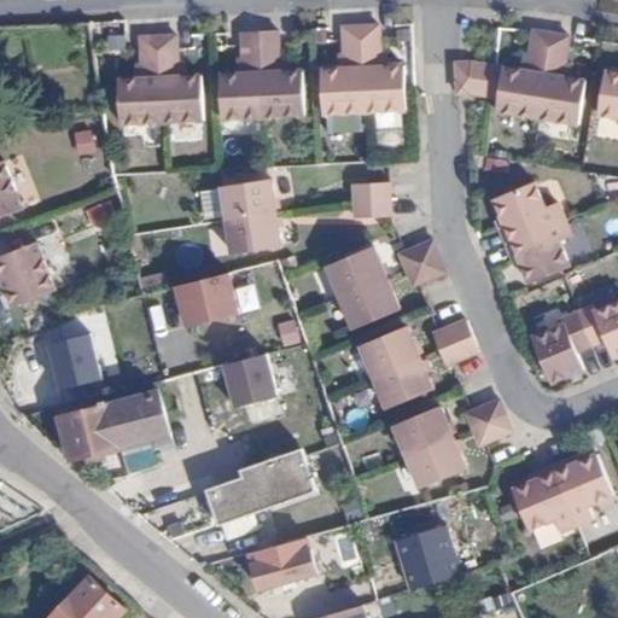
[(378,24),(360,25),(362,60),(375,59),(380,53),(378,24)]
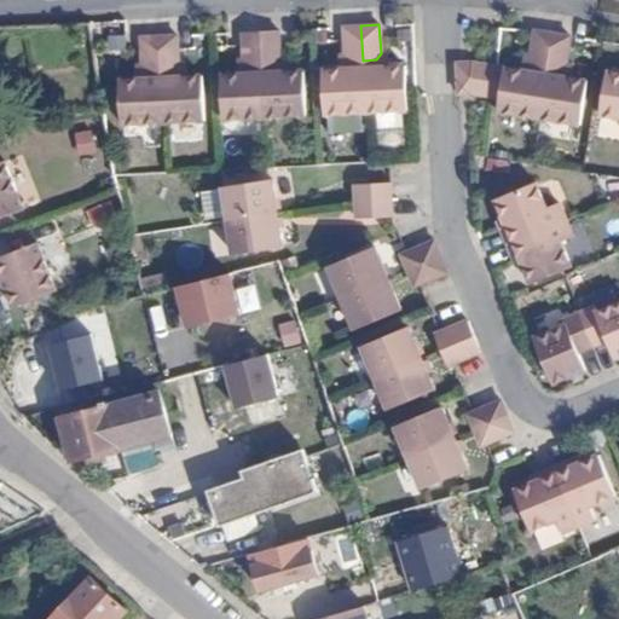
[(363,61),(360,25),(343,27),(345,55),(347,58),(352,62),(363,61)]
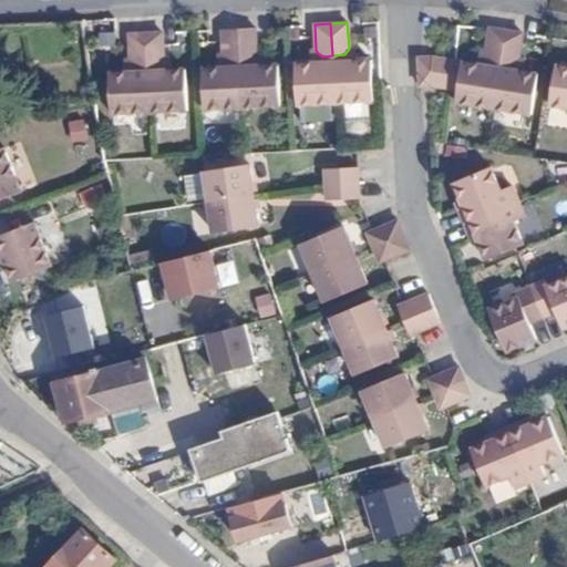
[(253,27),(237,28),(238,60),(250,59),(255,53),(253,27)]
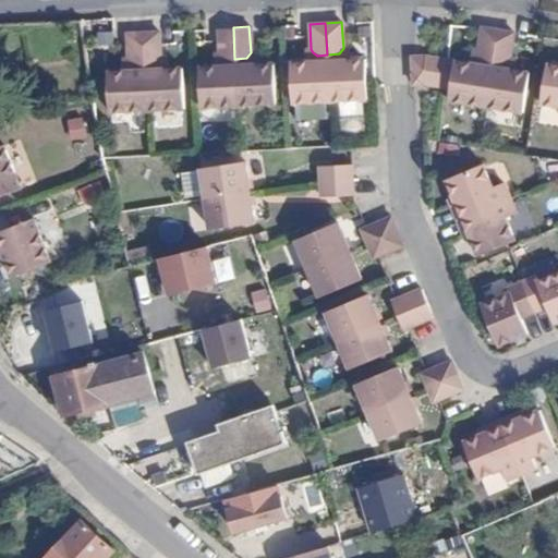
[(234,59),(233,27),(217,28),(219,55),(225,60),(234,59)]
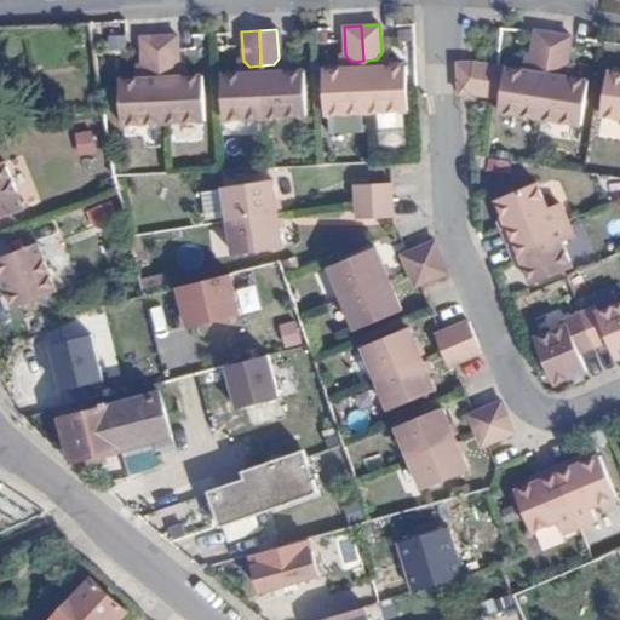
[(547,67),(554,32),(535,30),(530,57),(534,63),(537,64),(547,67)]
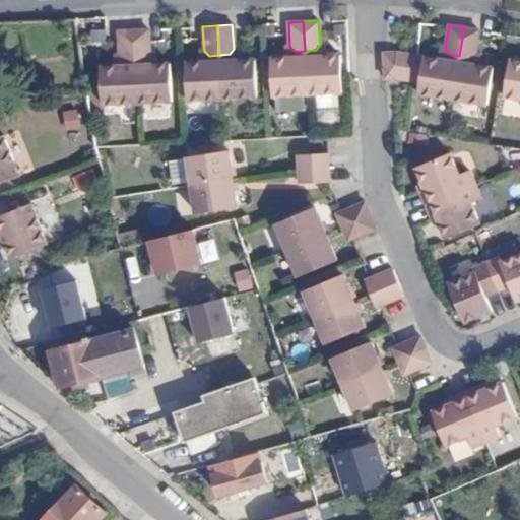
[(475,52),(478,28),(464,26),(459,56),(470,58),(475,52)]
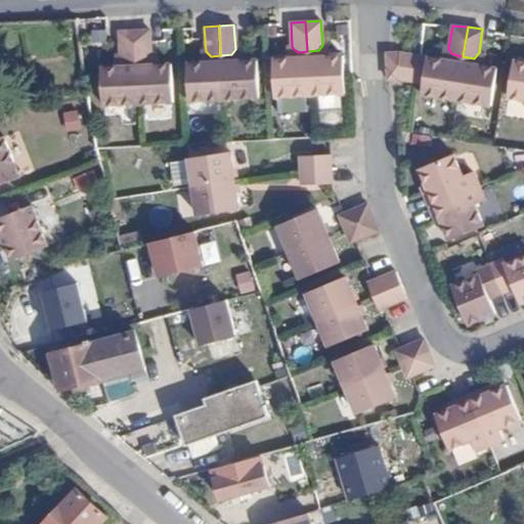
[(133,30),(118,31),(119,54),(120,56),(125,60),(134,59),(133,30)]
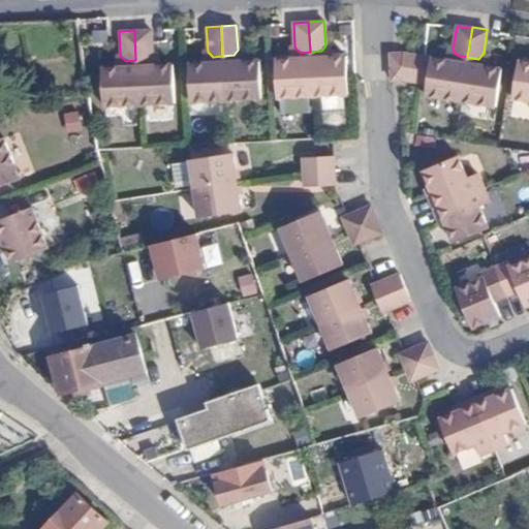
[(150,30),(134,30),(135,60),(147,59),(152,53),(150,30)]
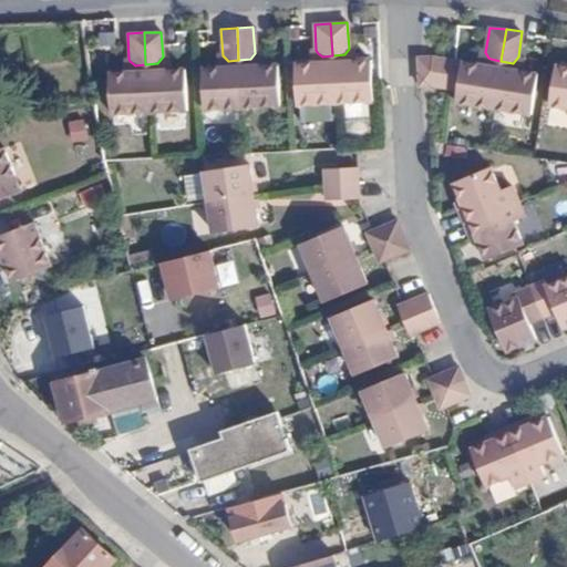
[(344,54),(332,55),(332,62),(356,61),(354,48),(349,49),(344,54)]
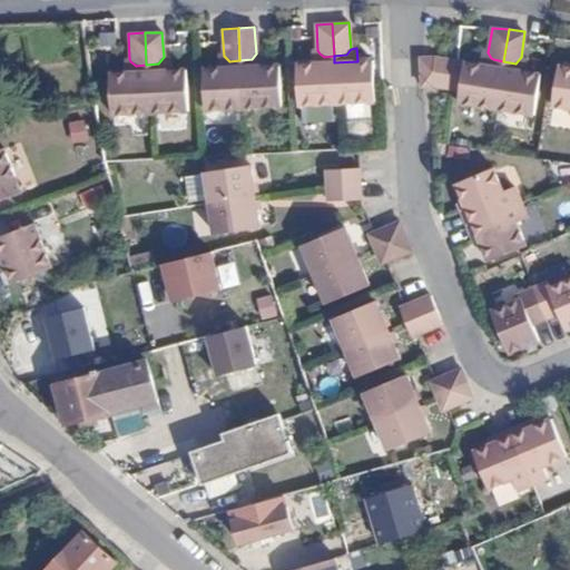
[(334,62),(334,56),(324,57),(320,53),(317,50),(312,51),(312,64),(334,62)]
